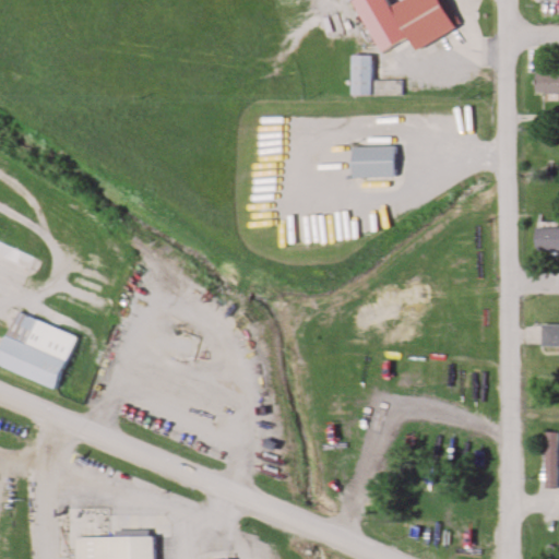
[(405,0),(371,19),(395,63),(456,30),(439,0),(405,0)]
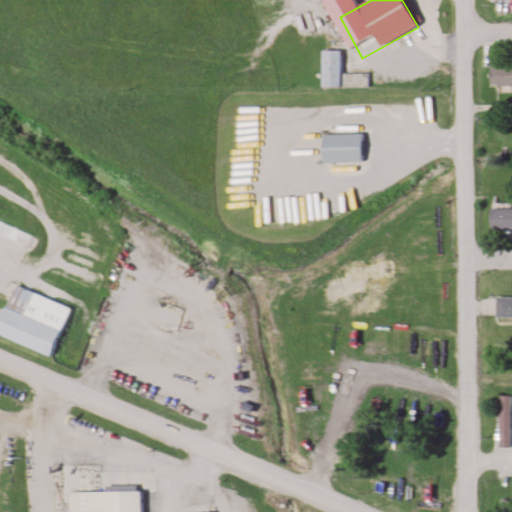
[(490,85),(511,85),(511,64),(490,64),(490,85)]
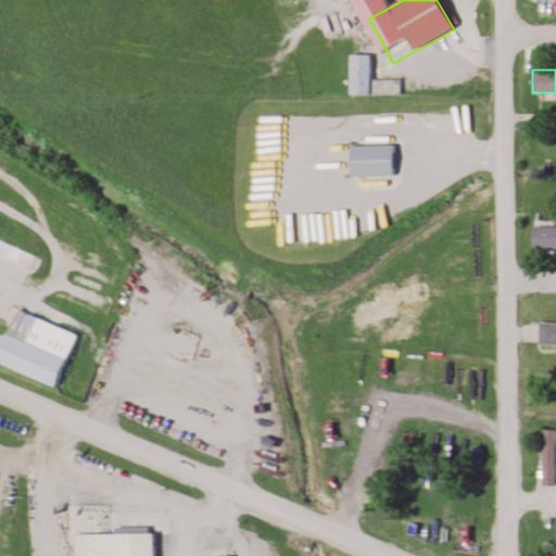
[(375,80),(375,95),(399,95),(399,80),(375,80)]
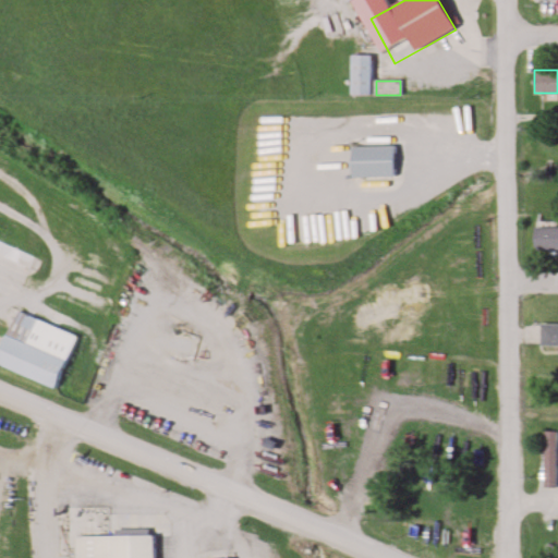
[(349,176),(393,176),(393,146),(349,146),(349,176)]
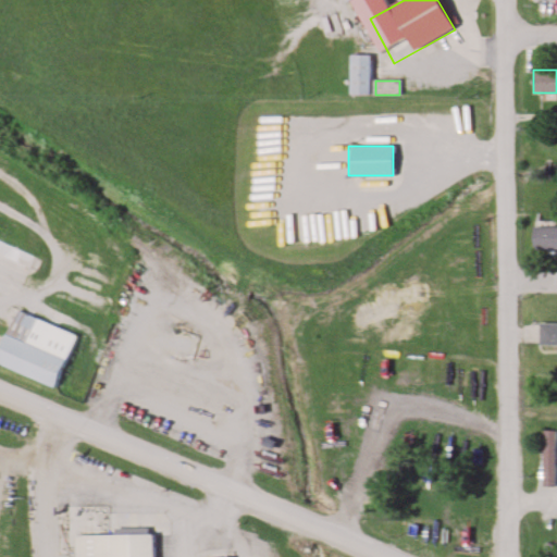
[(556,227),(534,227),(534,250),(556,250),(556,227)]
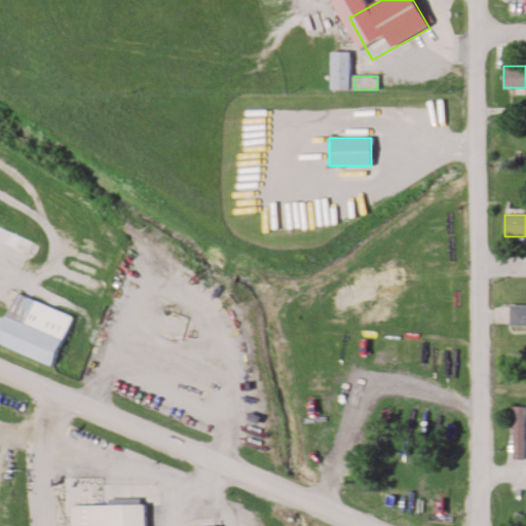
[(0,245),(0,226),(31,240),(24,256),(0,245)]
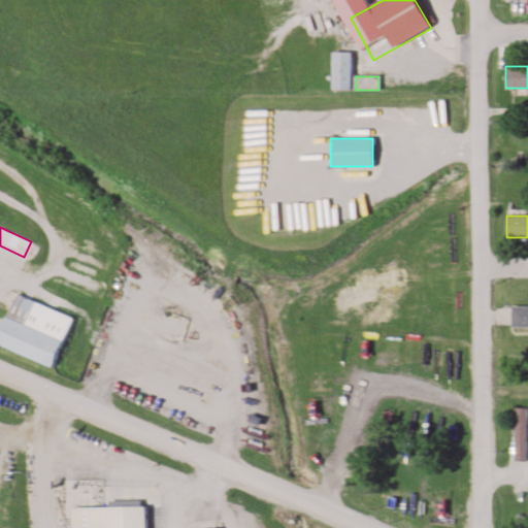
[(0,341),(0,325),(14,292),(74,318),(54,365),(0,341)]
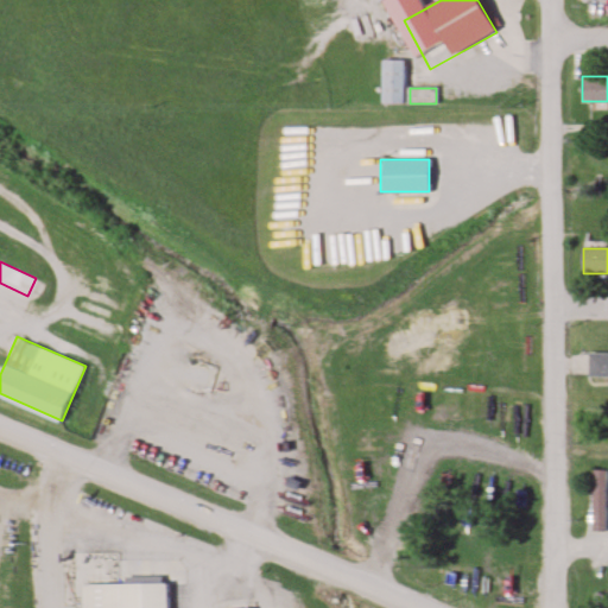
[(607,353),(589,353),(589,378),(607,378),(607,353)]
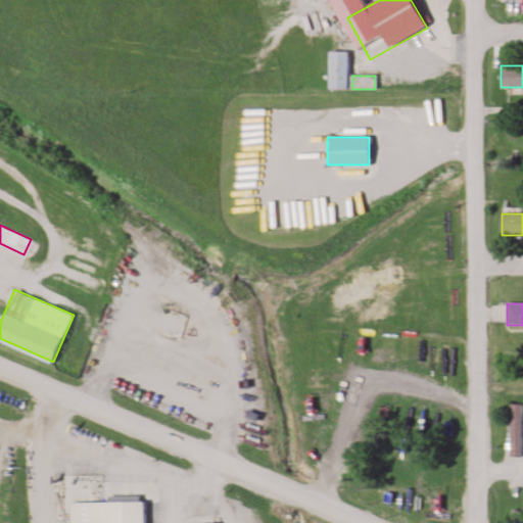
[(511,459),(522,459),(522,403),(511,403),(511,459)]
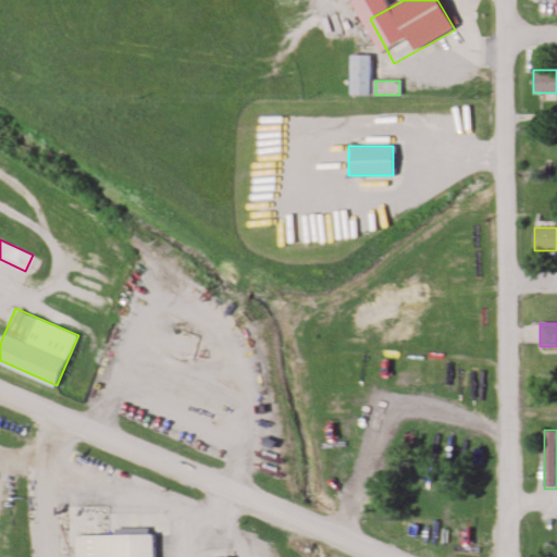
[(77,556),(77,536),(152,534),(152,556),(77,556)]
